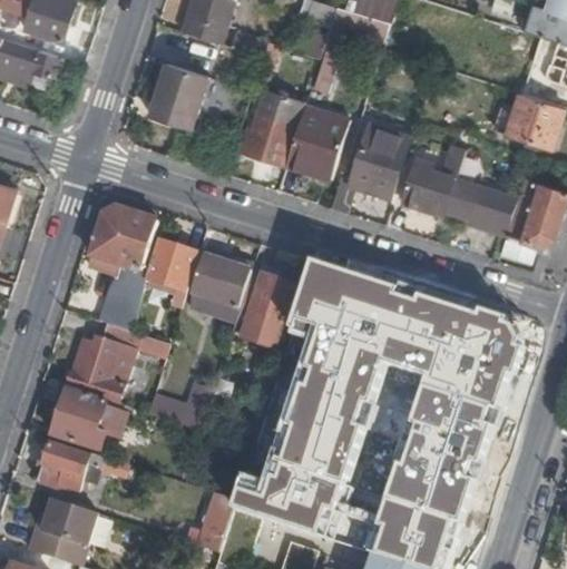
[(0,0),(0,10),(3,0),(18,0),(22,1),(22,0),(0,0)]
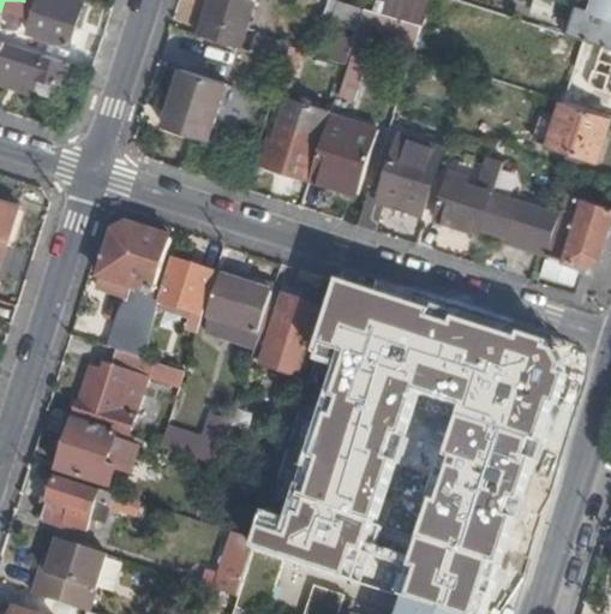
[(24,0),(24,1),(23,7),(33,10),(36,0),(24,0)]
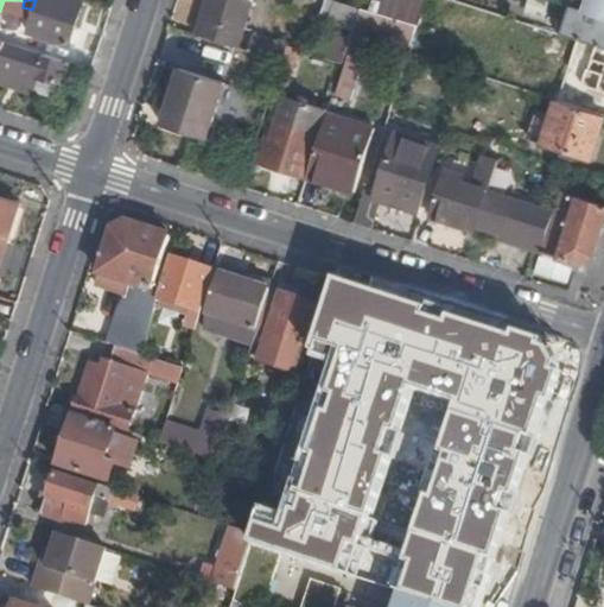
[(36,0),(32,10),(25,31),(65,44),(78,1),(74,0),(36,0)]
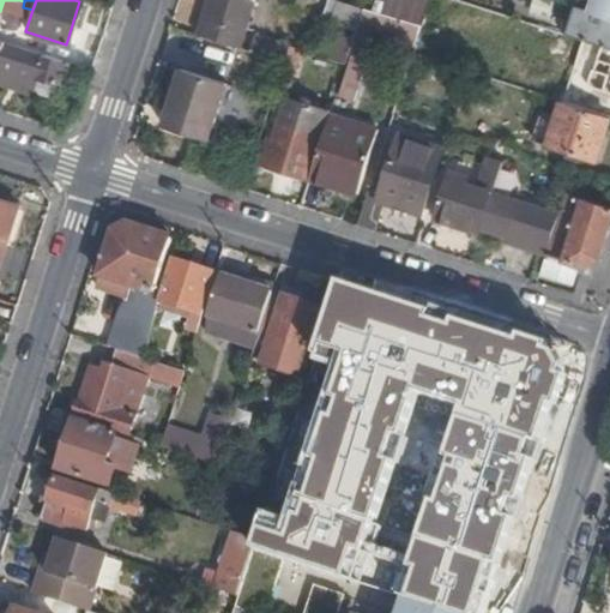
[(209,0),(199,34),(237,46),(253,0),(209,0)]
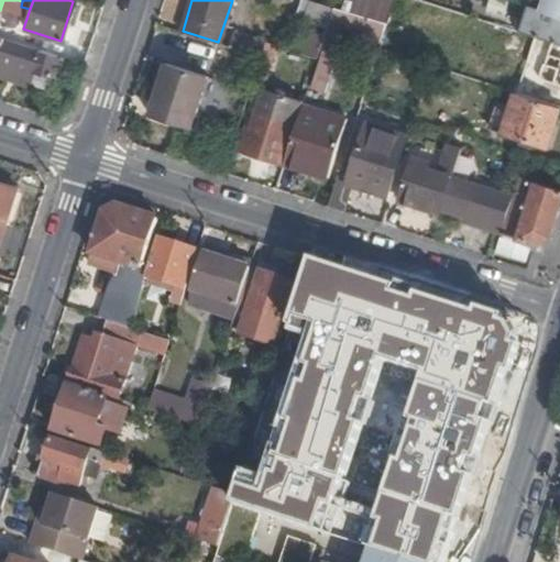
[(331,8),(306,0),(302,0),(296,20),(325,29),(331,8)]
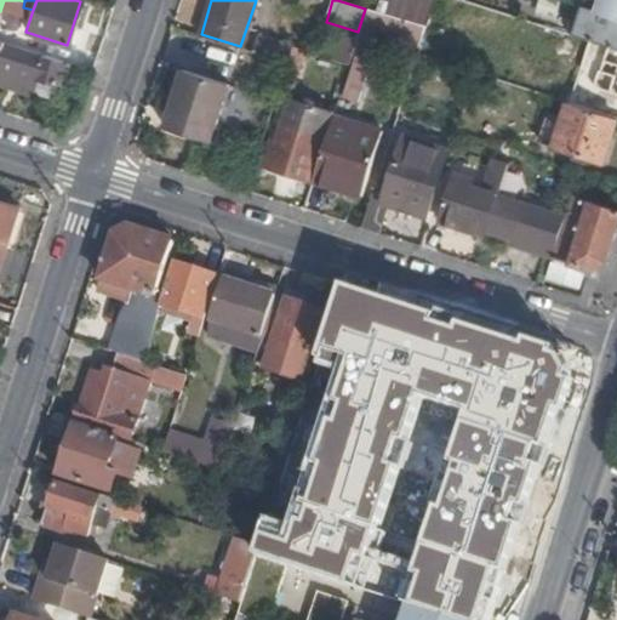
[(427,26),(434,0),(388,0),(384,12),(427,26)]
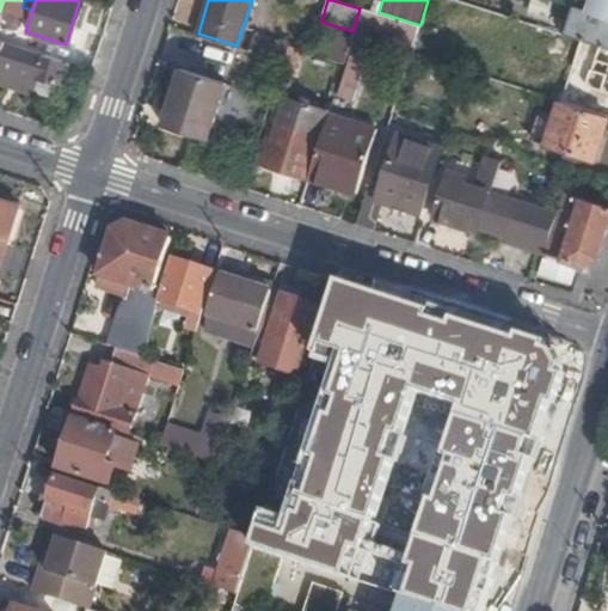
[(593,0),(589,11),(607,17),(607,0),(593,0)]
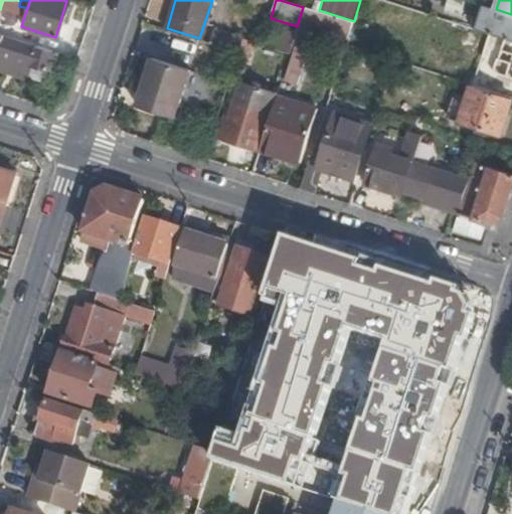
[(474,28),(511,40),(511,14),(496,9),(493,8),(482,5),(474,28)]
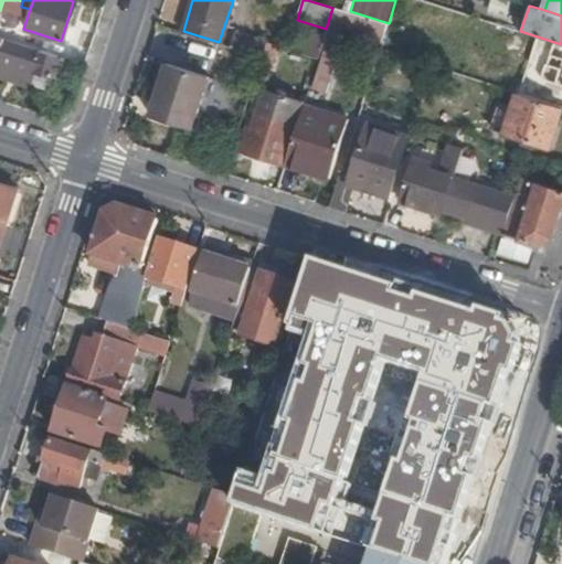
[(382,41),(389,23),(350,11),(336,7),(326,35),(324,44),(336,48),(342,30),(382,41)]
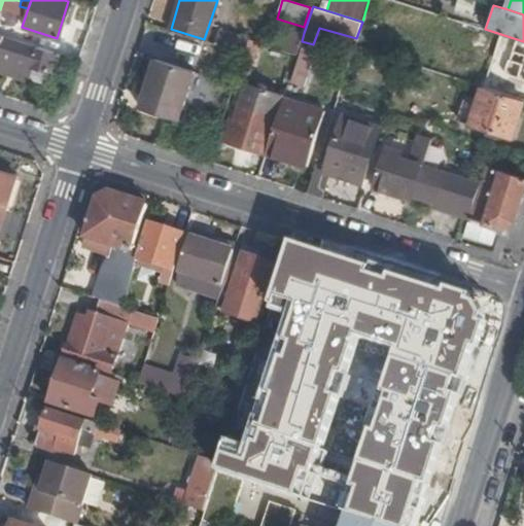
[(285,49),(298,54),(302,41),(304,33),(291,29),(285,49)]
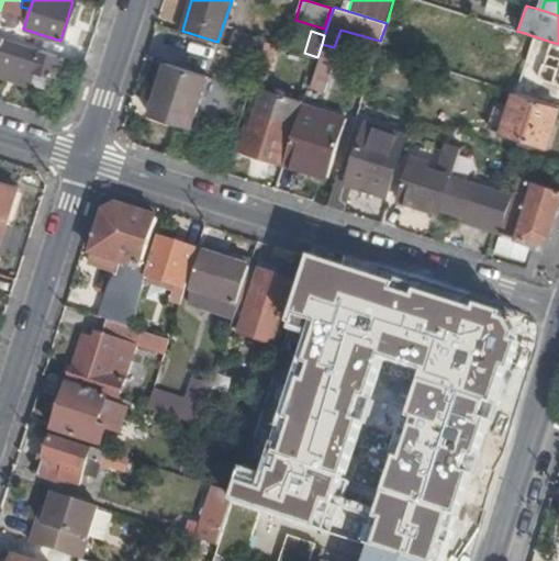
[(258,58),(264,42),(233,32),(228,48),(258,58)]
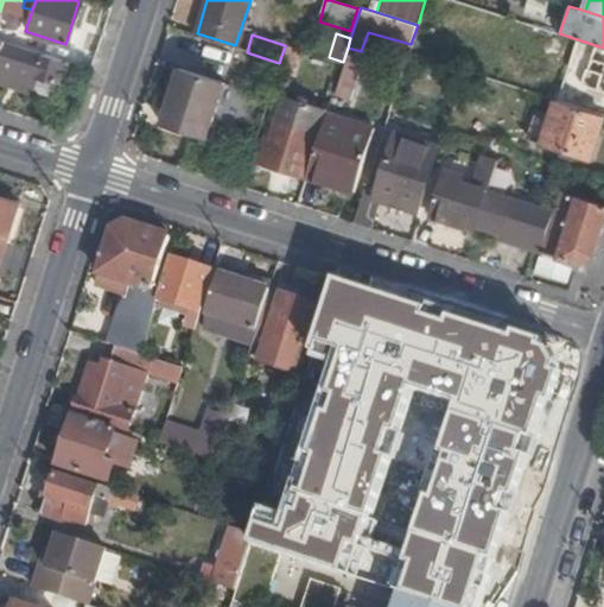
[(0,80),(31,90),(36,76),(53,82),(61,59),(42,54),(40,59),(1,48),(4,40),(0,39),(0,80)]
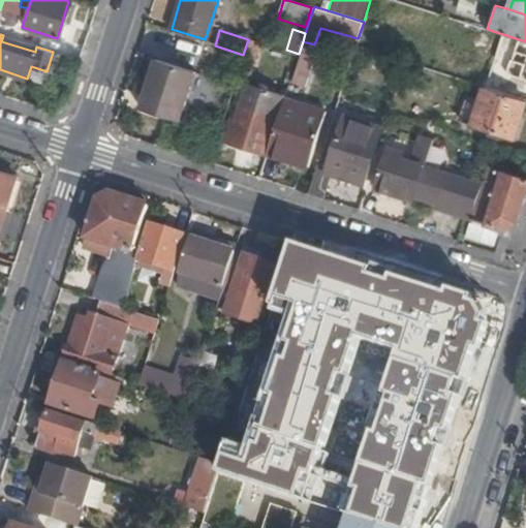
[(259,42),(248,39),(243,55),(238,71),(248,74),(259,42)]
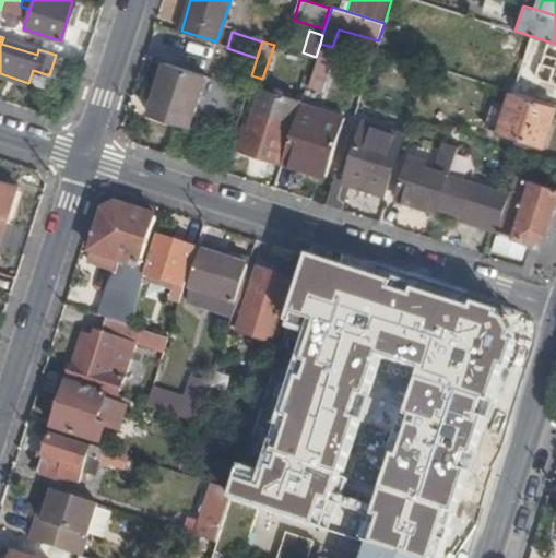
[(336,52),(324,49),(310,87),(322,91),(336,52)]
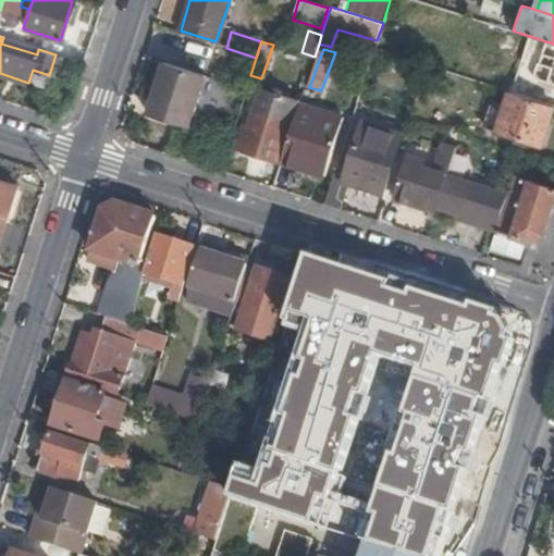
[(208,76),(163,61),(147,114),(191,128),(208,76)]
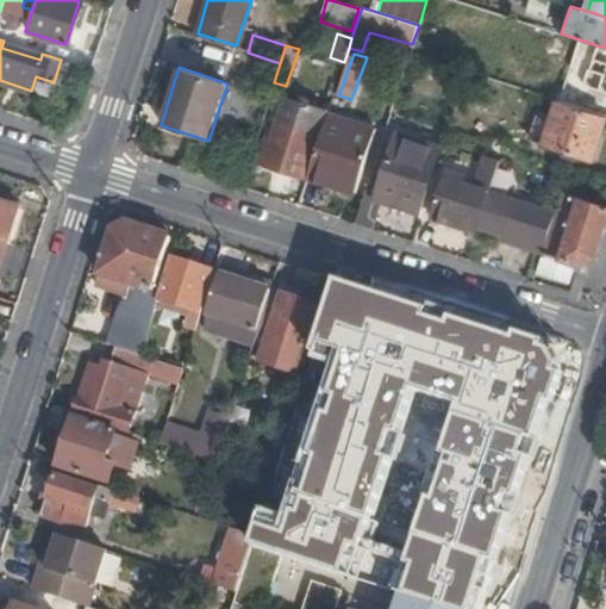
[(605,115),(605,87),(576,78),(574,85),(587,89),(581,107),(605,115)]
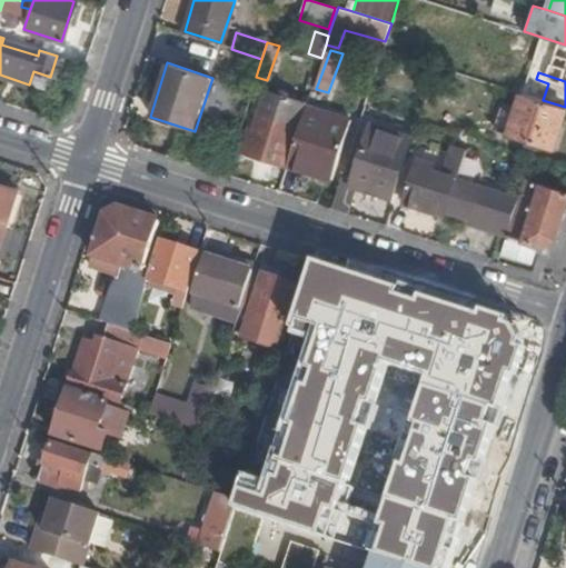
[(306,105),(306,103),(265,90),(252,130),(248,129),(241,150),(255,155),(248,175),(270,181),(276,161),(281,163),(283,161),(287,162),(306,105)]
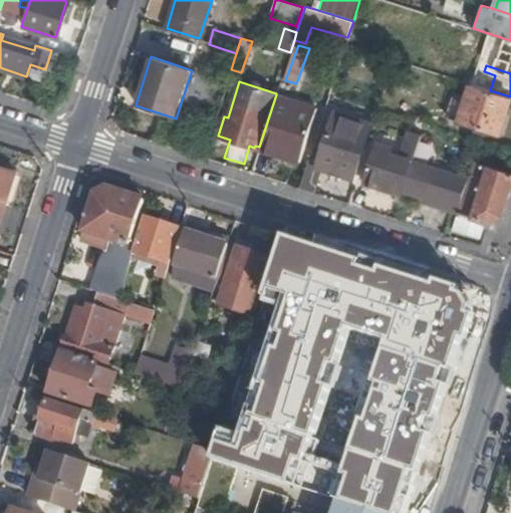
[(510,102),(510,98),(476,87),(464,124),(501,136),(510,102)]
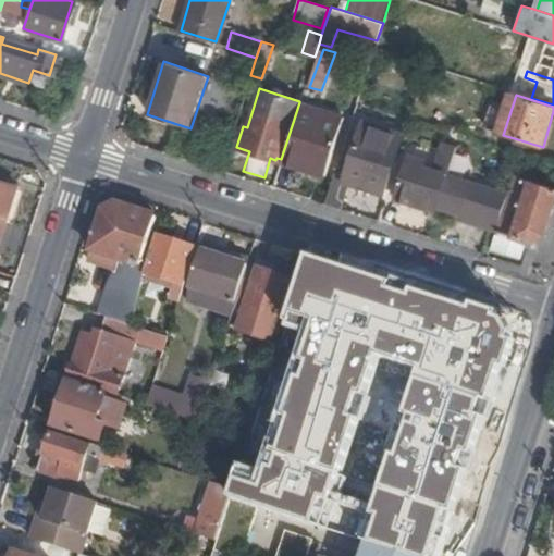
[(344,118),(299,102),(281,159),(280,161),(323,175),(344,118)]
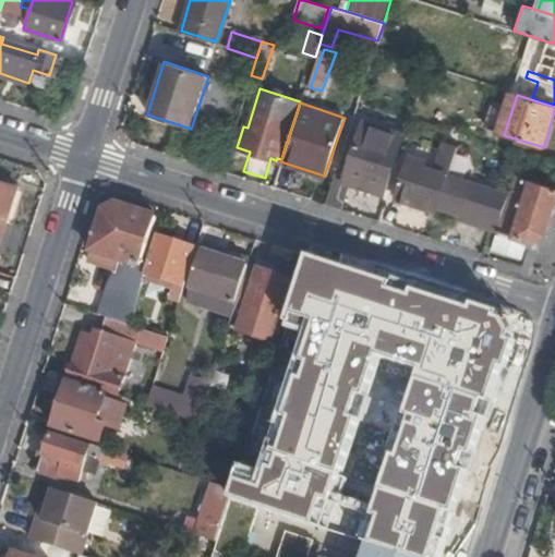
[(335,174),(324,204),(340,209),(349,184),(383,195),(395,159),(394,159),(400,137),(362,125),(345,178),(335,174)]
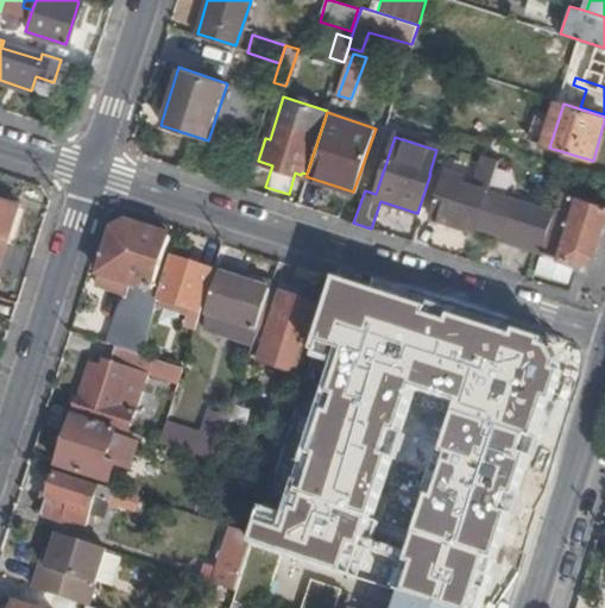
[(495,173),(503,145),(486,140),(478,163),(476,162),(468,185),(486,189),(491,171),(495,173)]
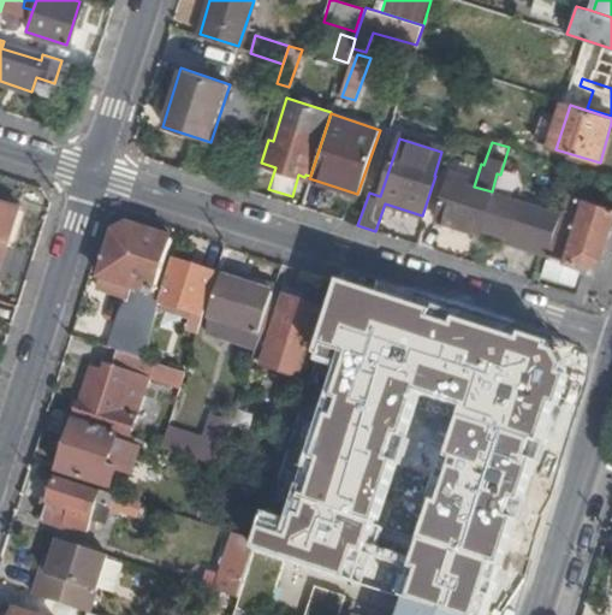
[(470,178),(451,171),(435,219),(479,232),(492,191),(474,187),(469,184),(470,178)]
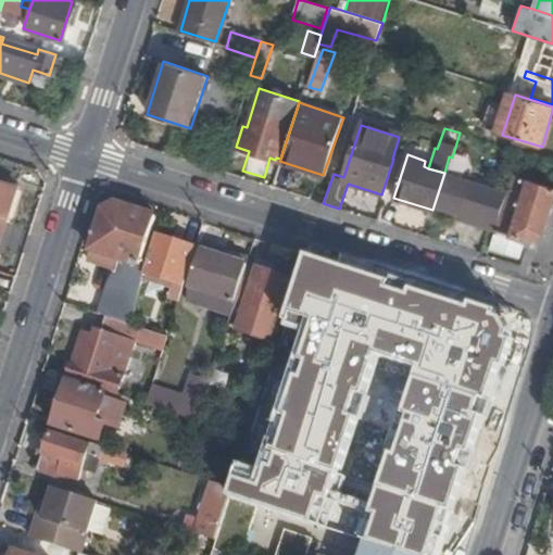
[(542,234),(552,200),(552,186),(513,174),(494,230),(528,240),(542,234)]
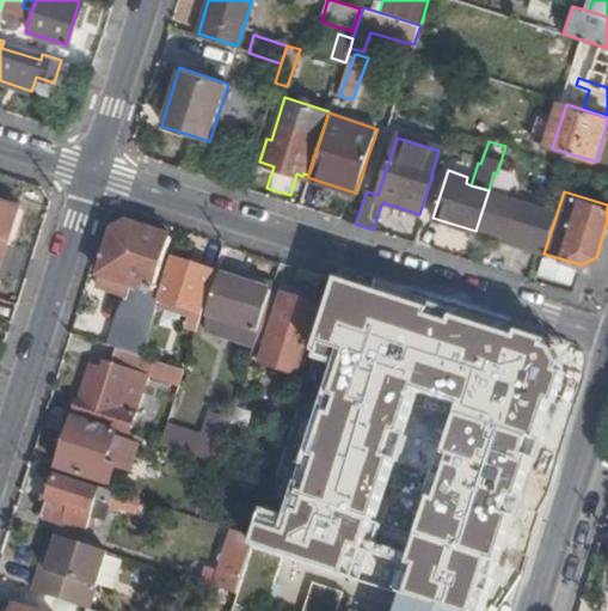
[(0,236),(4,237),(14,203),(0,199),(0,236)]
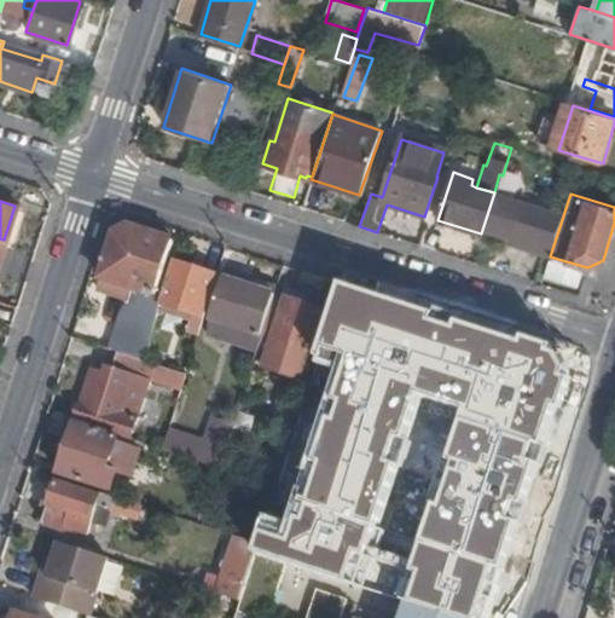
[(108,348),(119,351),(137,357),(158,286),(161,277),(173,241),(127,225),(114,234),(97,282),(99,283),(96,293),(126,304),(119,329),(115,328),(108,348)]
